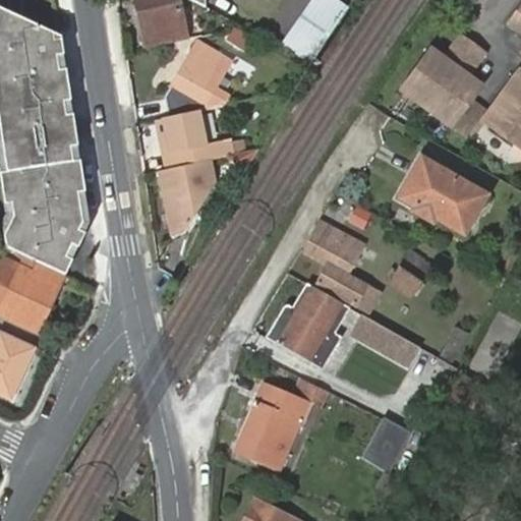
[(139,49),(182,40),(176,9),(166,8),(170,0),(128,0),(130,9),(136,8),(137,15),(132,16),(139,49)]
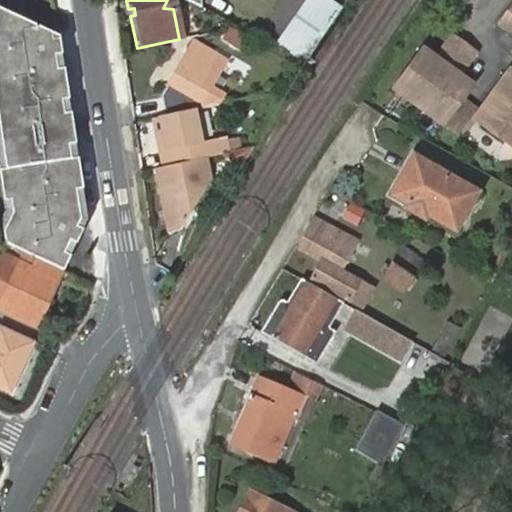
[(175,0),(194,10),(198,0),(175,0)]
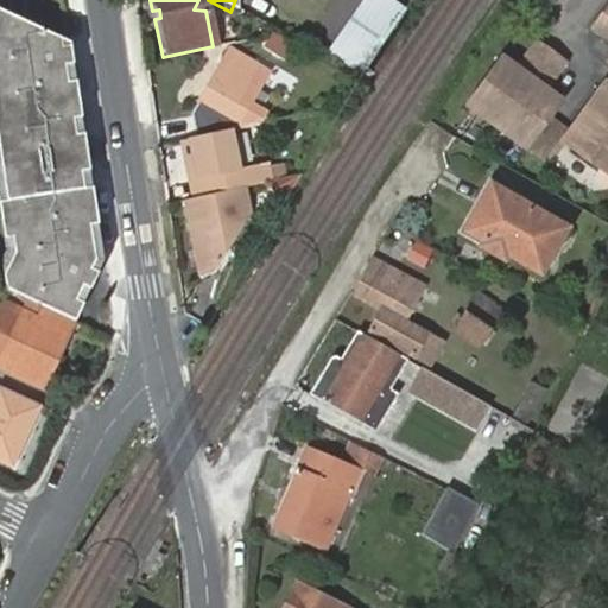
[(367,0),(358,0),(323,63),(359,83),(390,35),(400,18),(367,0)]
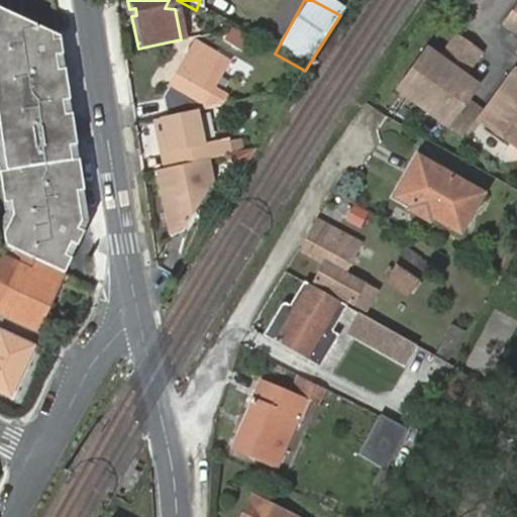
[(2,222),(6,244),(64,273),(89,222),(81,218),(87,206),(61,35),(0,7),(0,185),(3,203),(2,222)]
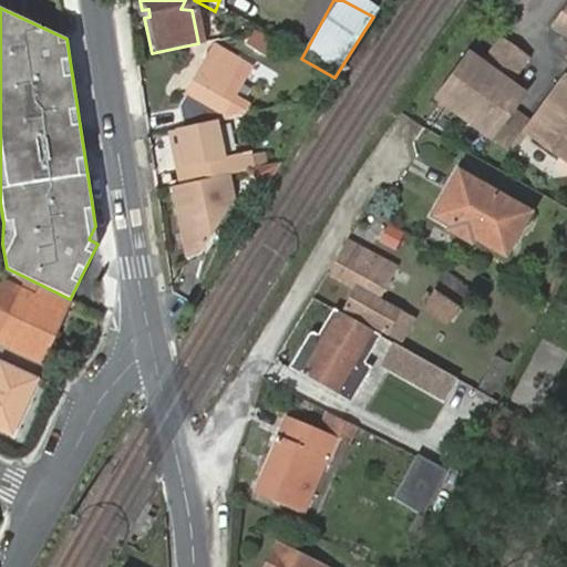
[(566,17),(563,14),(553,28),(566,38),(566,17)]
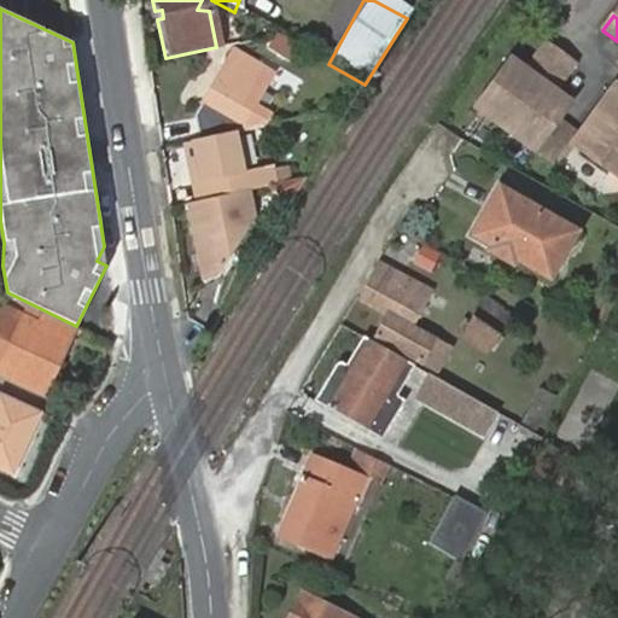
[(525,70),(513,62),(479,112),(505,129),(560,53),(544,44),(535,57),(525,70)]
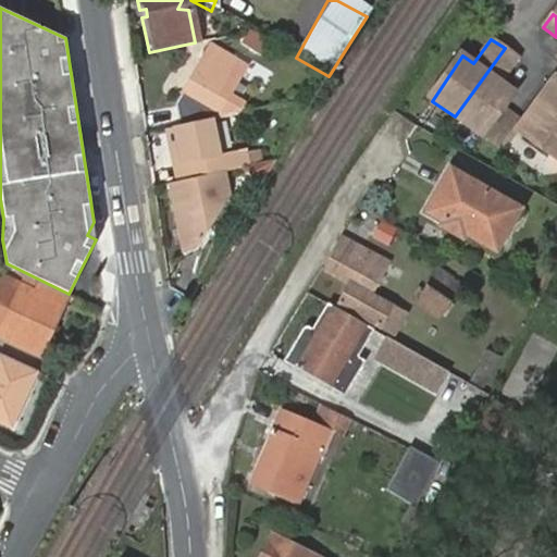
[(220,114),(247,66),(210,45),(183,93),(220,114)]
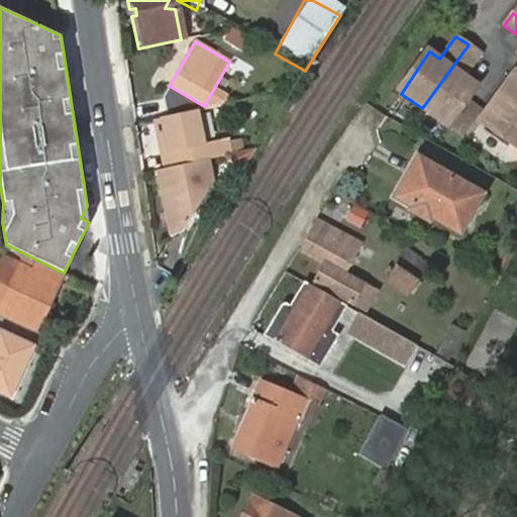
[(481,55),(469,44),(422,108),(459,136),(479,110),(466,101),(477,86),(463,77),(481,55)]
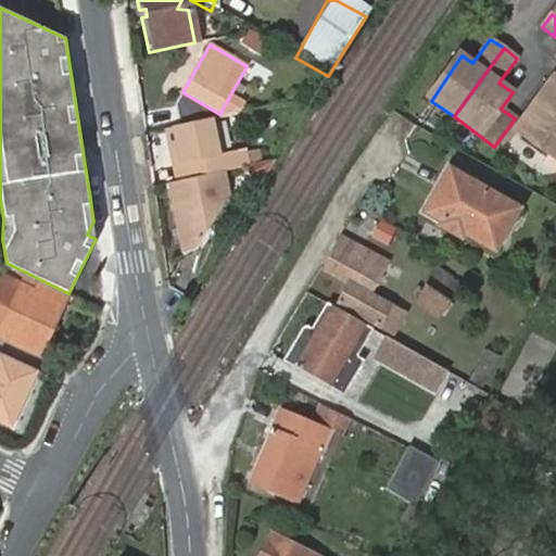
[(431,101),(462,55),(458,53),(427,98),(431,101)]
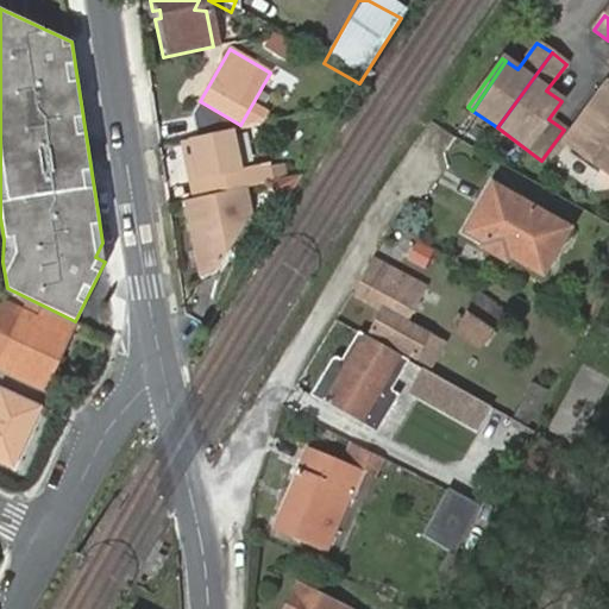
[(608,87),(604,83),(582,112),(608,131),(608,87)]
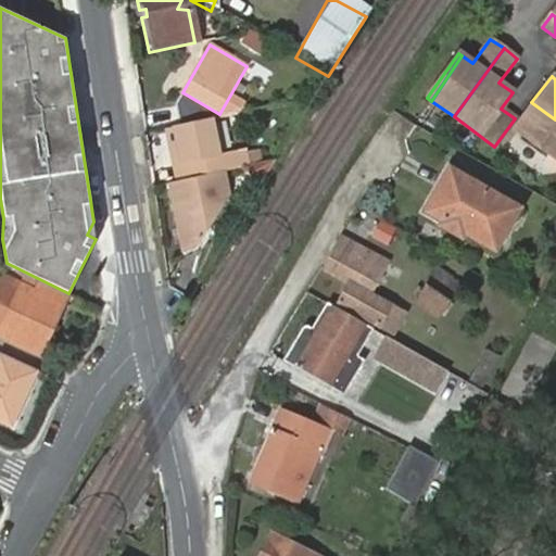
[(555,119),(531,102),(513,129),(555,161),(555,119)]
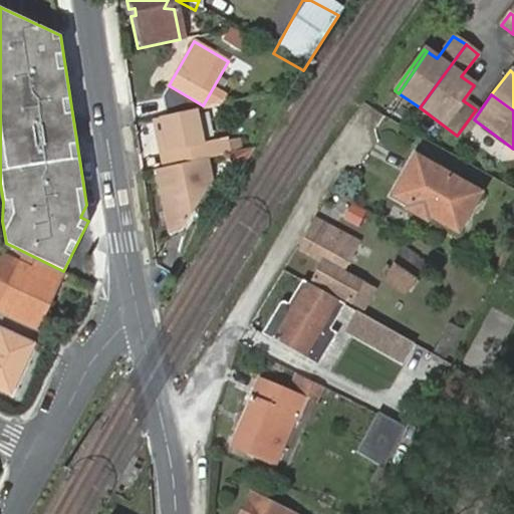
[(199,143),(193,108),(157,115),(162,135),(165,150),(160,151),(163,166),(205,157),(215,155),(212,141),(199,143)]
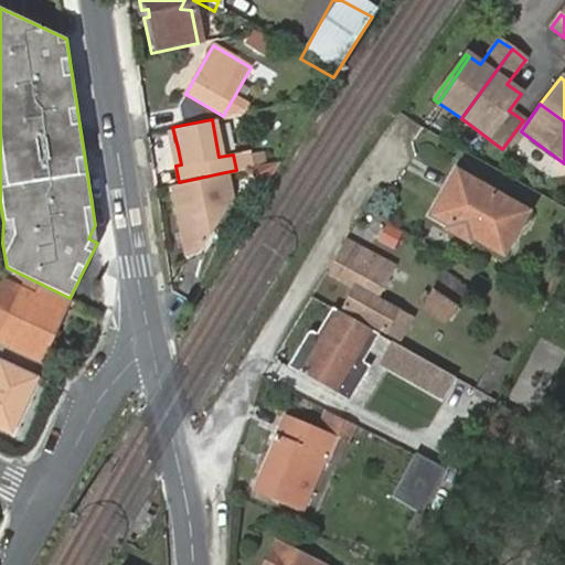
[(181,164),(178,148),(171,149),(176,166),(181,164)]
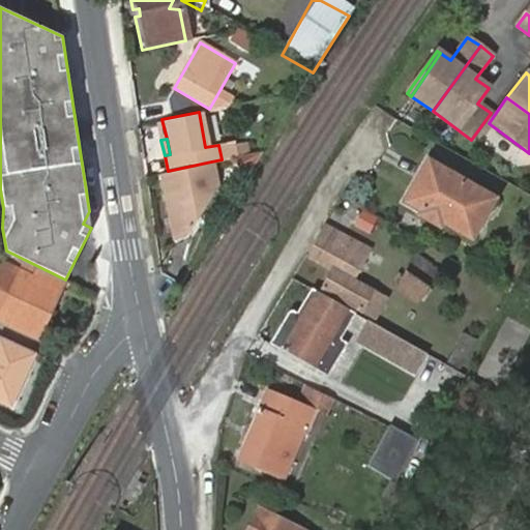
[(252,172),(264,150),(234,156),(235,162),(252,172)]
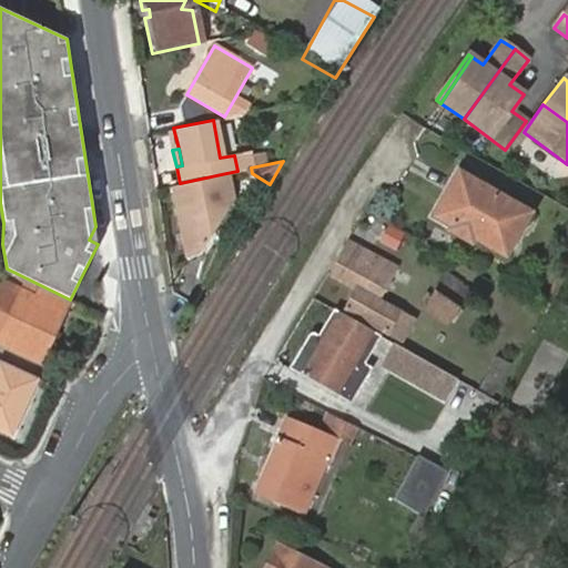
[(231,198),(226,173),(180,183),(175,184),(171,184),(186,253),(202,251),(231,198)]
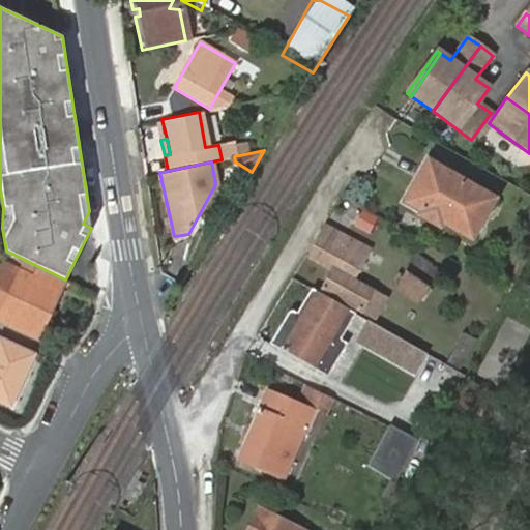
[(429,162),(407,200),(423,209),(420,214),(438,225),(441,219),(470,235),(493,198),(429,162)]
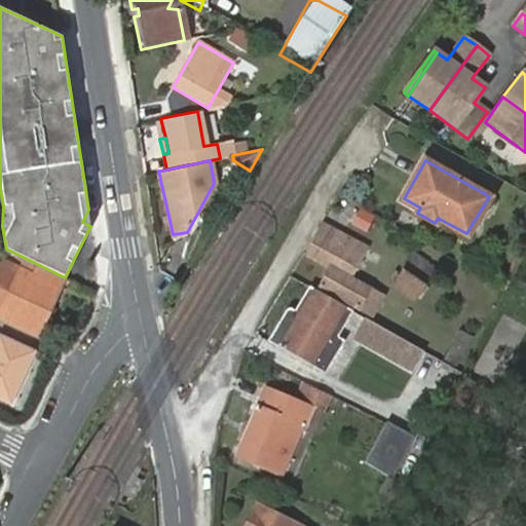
[(350,224),(369,234),(378,218),(361,208),(350,224)]
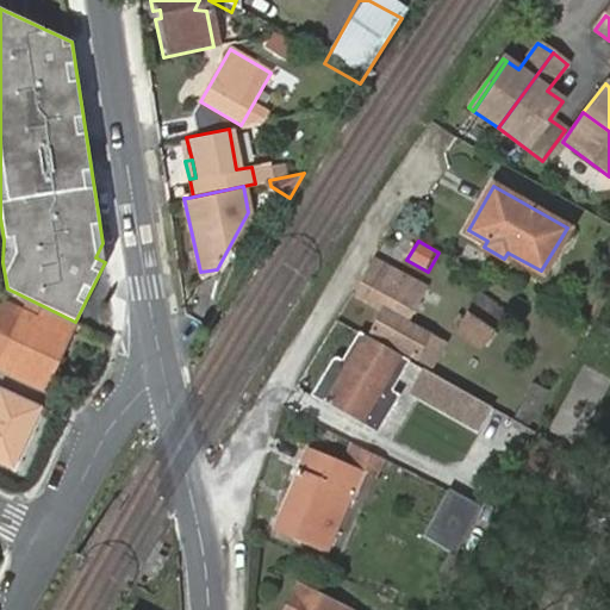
[(355,296),(381,311),(368,331),(427,365),(440,344),(405,324),(424,292),(375,261),(355,296)]
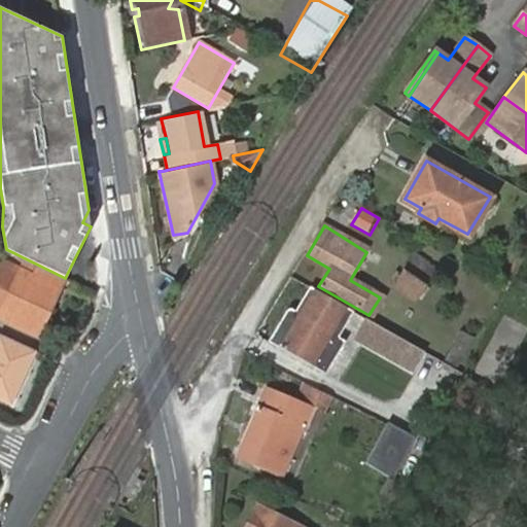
[(0,317),(38,336),(65,278),(6,249),(0,260),(0,317)]
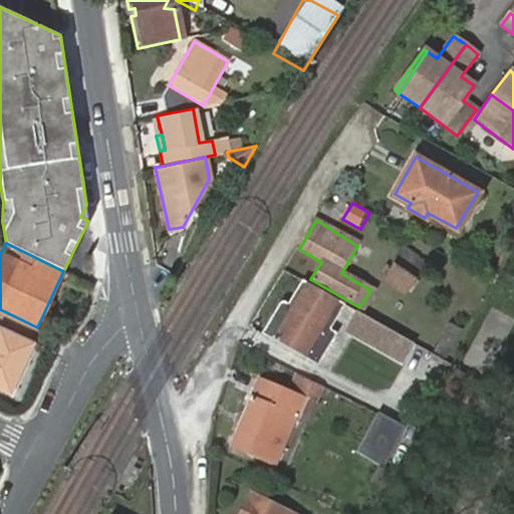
[(417,279),(392,262),(380,278),(406,295),(417,279)]
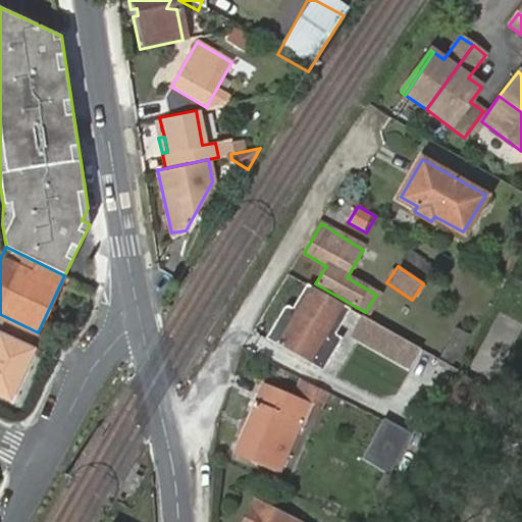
[(348,307),(307,284),(293,309),(286,306),(268,338),(322,369),(341,337),(333,333),(348,307)]
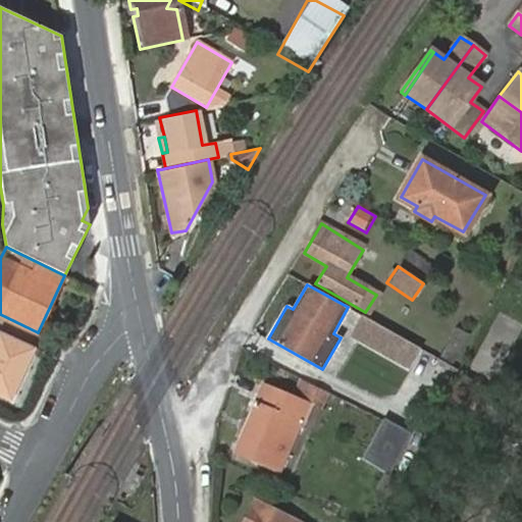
[(409,362),(419,348),(364,316),(356,331),(358,337),(369,344),(374,343),(409,362)]
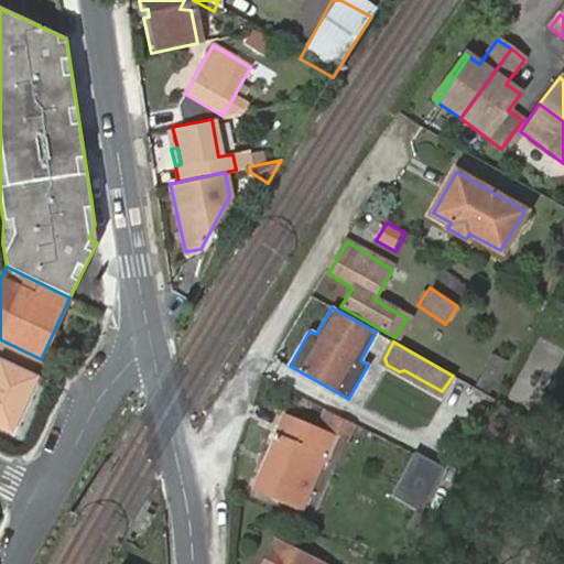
[(487,353),(474,384),(489,391),(502,359),(487,353)]
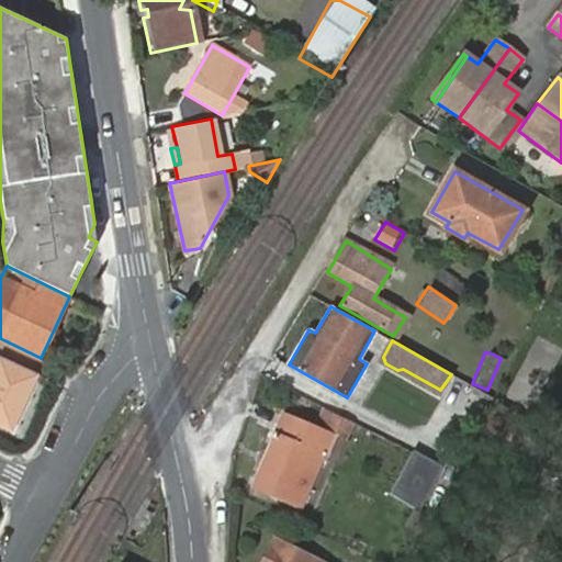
[(0,423),(13,429),(38,373),(3,357),(0,363),(0,423)]
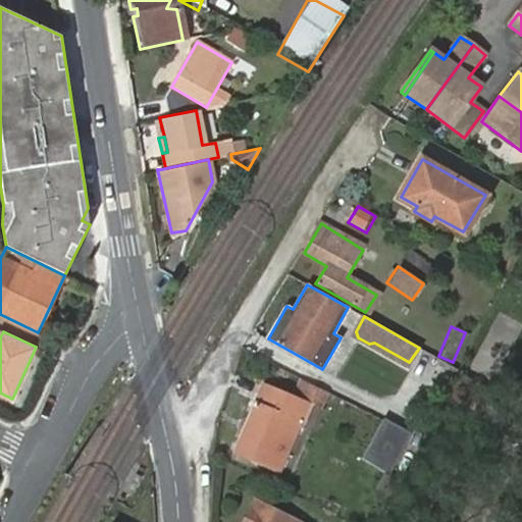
[(438,372),(425,396),(435,401),(448,378),(438,372)]
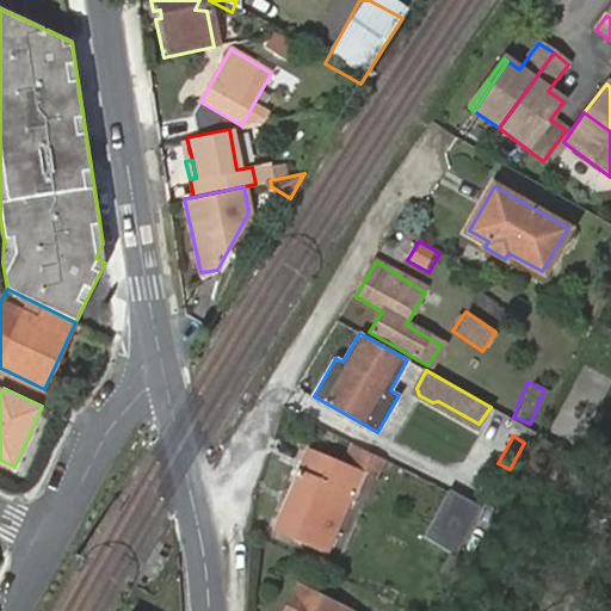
[(382,458),(353,443),(341,464),(360,473),(359,474),(370,480),(382,458)]
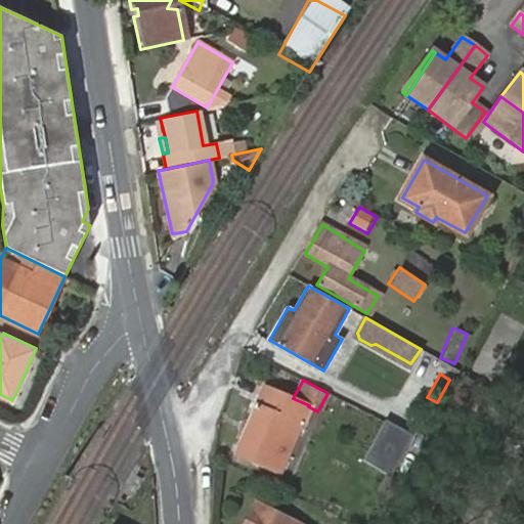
[(280,471),(308,406),(309,405),(293,398),(265,387),(257,406),(236,452),(270,468),(280,471)]
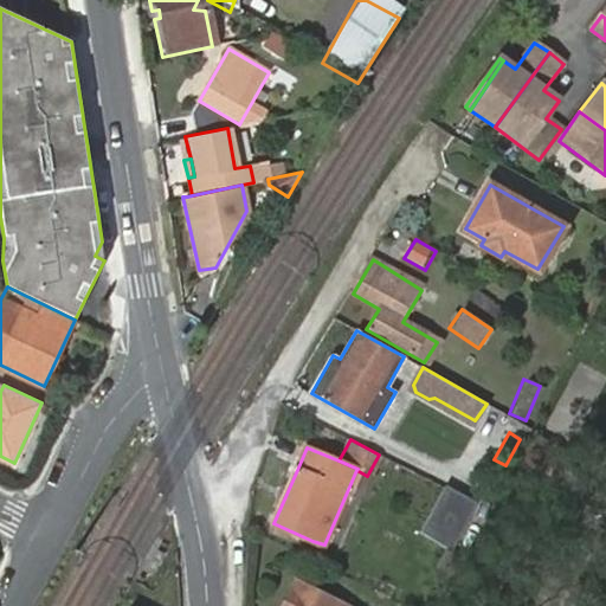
[(421,532),(452,550),(476,505),(445,488),(421,532)]
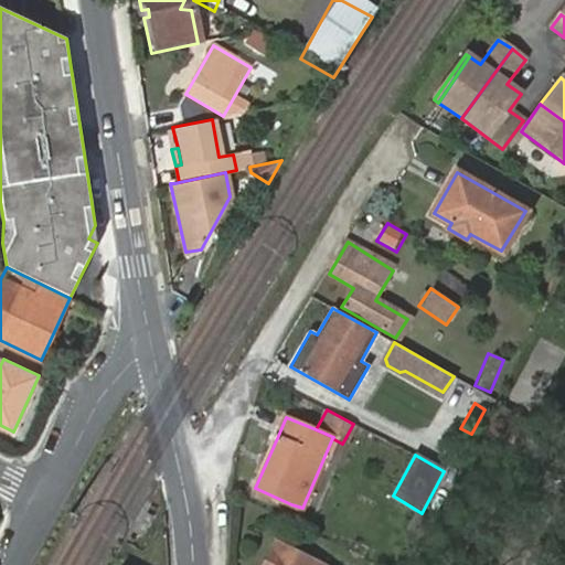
[(322,564),(273,541),(260,564),(322,564)]
